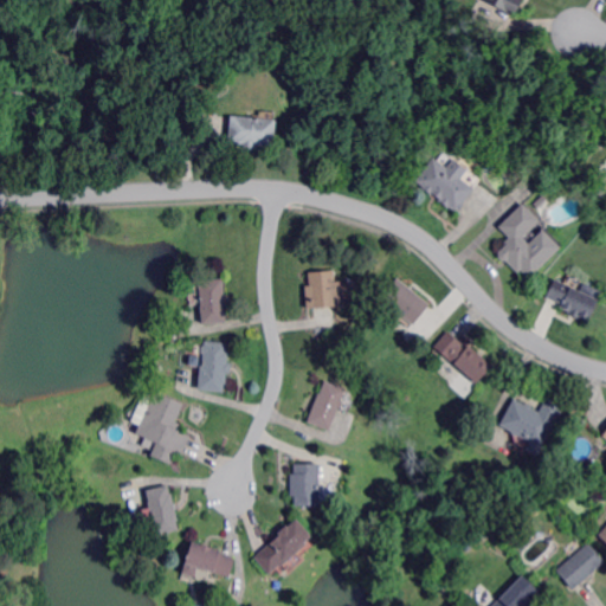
[(522,0),(514,17),(509,14),(483,1),(483,0),(522,0)]
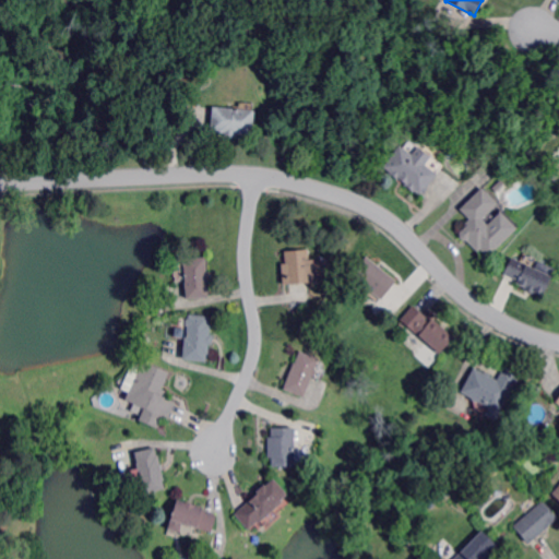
[(252,135),(250,135),(236,134),(236,138),(225,137),(225,133),(210,132),(211,128),(213,109),(213,107),(239,110),(251,111),(254,111),(253,120),(252,135)]
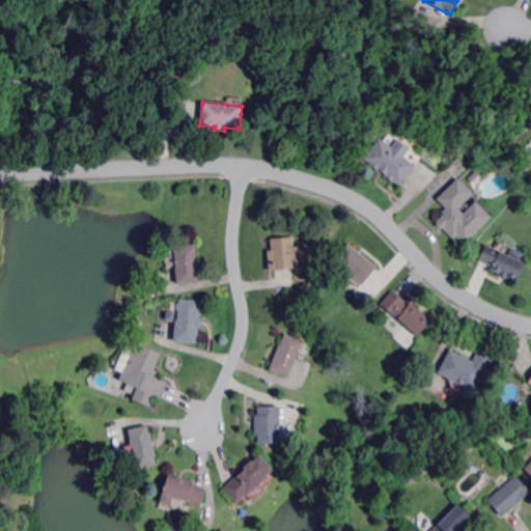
[(391,146),(396,141),(397,139),(412,149),(410,151),(404,157),(415,164),(415,165),(414,167),(406,177),(408,178),(403,184),(402,183),(400,185),(394,180),(393,182),(385,176),(387,174),(383,171),(381,169),(380,169),(379,171),(369,164),(371,163),(365,158),(380,138),(385,141),(391,146)]
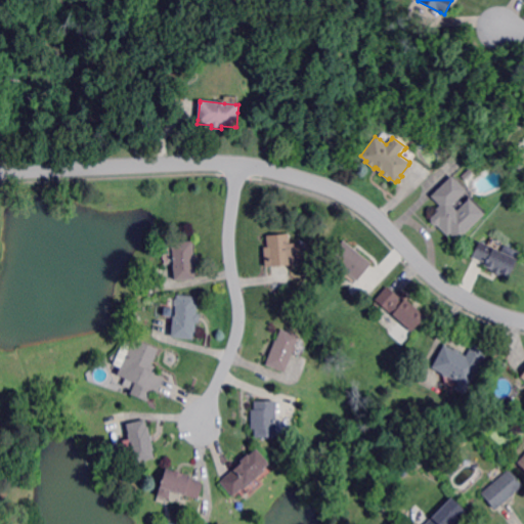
[(518,171),(511,162),(515,158),(523,167),(518,171)]
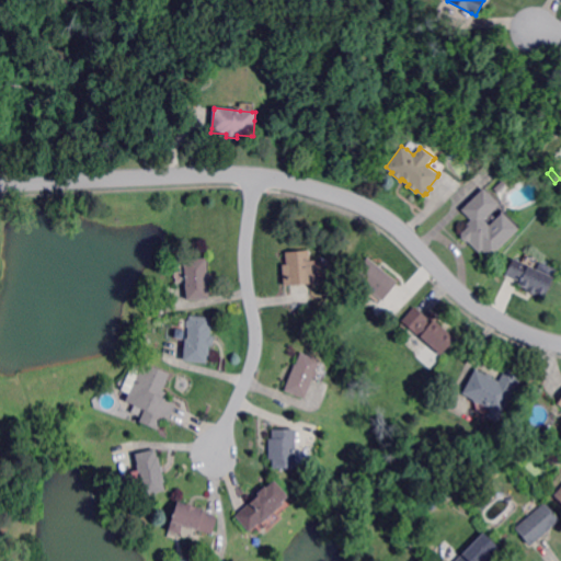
[(503,193),(501,192),(499,194),(494,190),(501,183),(503,181),(507,185),(505,187),(507,190),(503,193)]
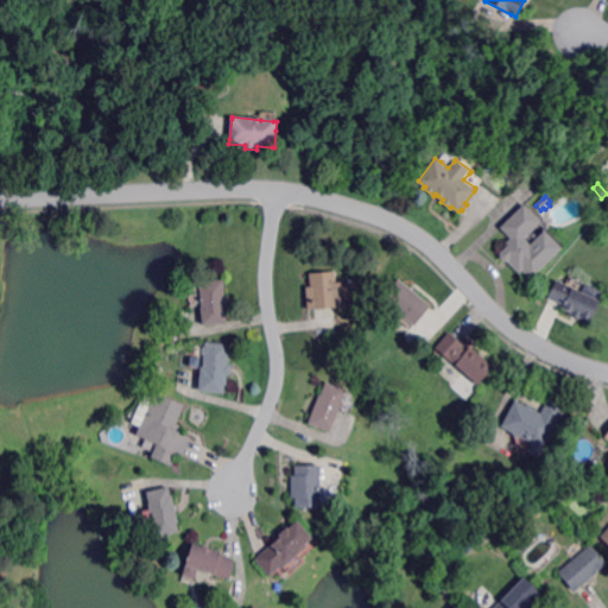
[(530,245),(540,234),(544,232),(561,248),(562,249),(531,280),(523,271),(519,273),(510,264),(508,263),(508,261),(507,261),(504,261),(501,259),(500,253),(510,245),(508,244),(507,242),(511,239),(505,233),(500,228),(524,204),(540,222),(524,239),(530,245)]
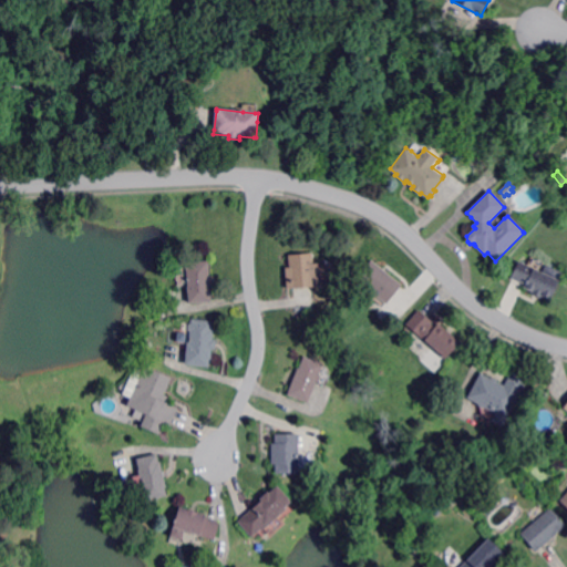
[(315,264),(321,264),(323,286),(312,287),(295,288),(290,288),(289,288),(288,288),(286,268),(290,267),(289,255),(313,254),(315,264)]
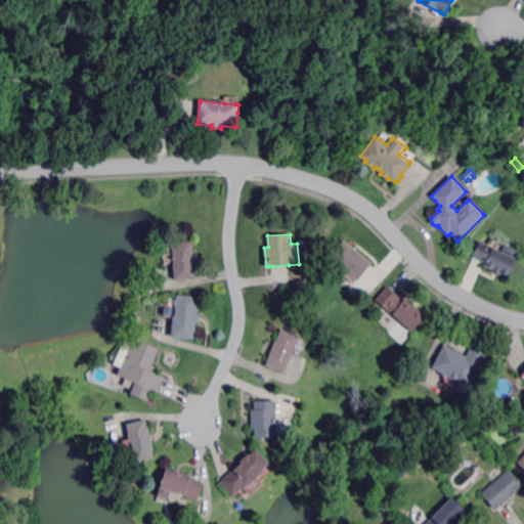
[(195,255),(200,255),(200,264),(195,264),(197,278),(194,278),(177,280),(177,277),(175,261),(174,245),(174,243),(194,241),(195,255)]
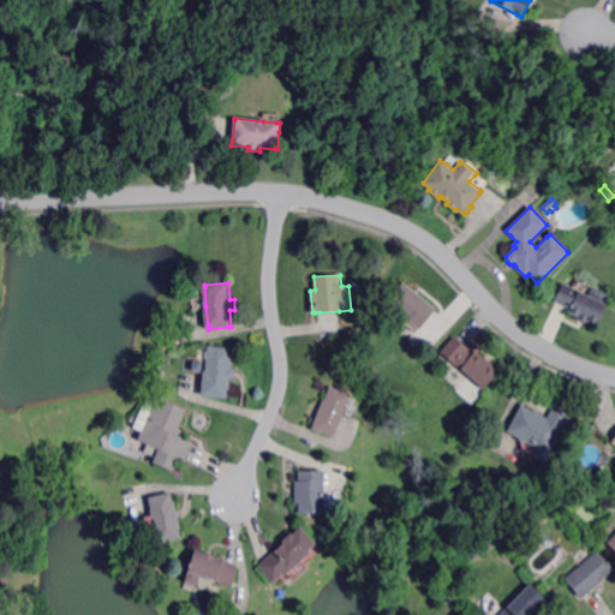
[(422,329),(419,328),(388,303),(405,282),(416,291),(418,293),(439,309),(435,314),(422,329)]
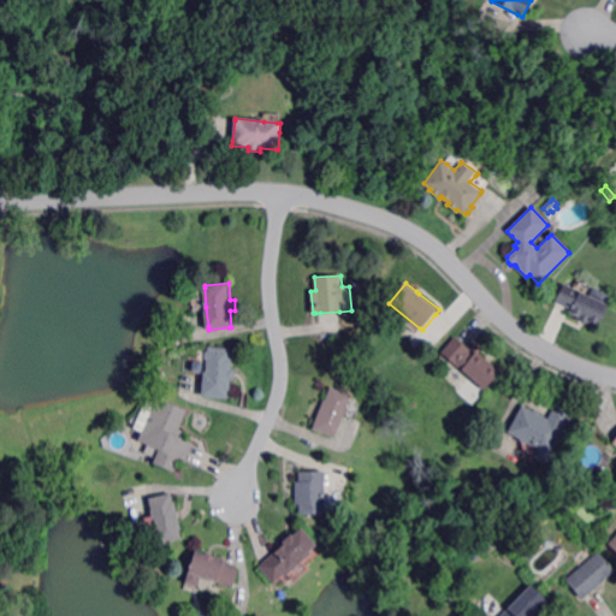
[(598,326),(588,323),(587,325),(584,323),(581,321),(578,320),(579,319),(579,318),(572,314),(569,313),(570,309),(557,303),(555,302),(563,284),(580,291),(591,297),(604,303),(608,304),(598,326)]
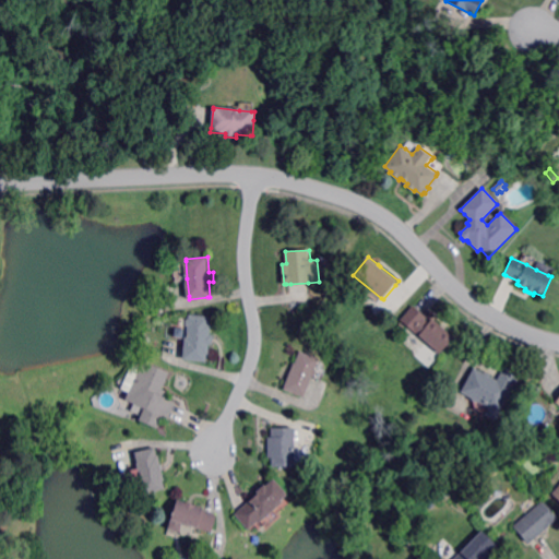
[(431,323),(435,319),(443,325),(445,328),(455,337),(440,354),(428,343),(406,323),(402,319),(415,306),(416,307),(426,314),(428,318),(427,319),(431,323)]
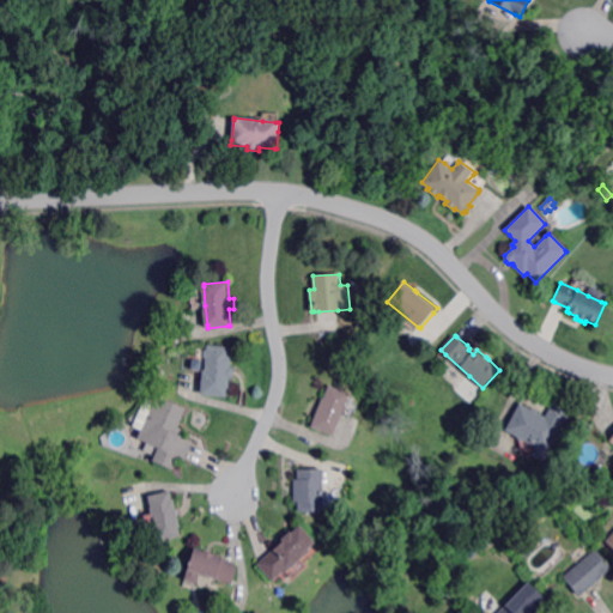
[(236,371),(236,374),(235,377),(231,377),(230,396),(204,394),(202,394),(204,386),(204,378),(205,377),(205,371),(205,370),(207,370),(208,349),(208,345),(234,347),(232,366),(236,368),(236,371)]
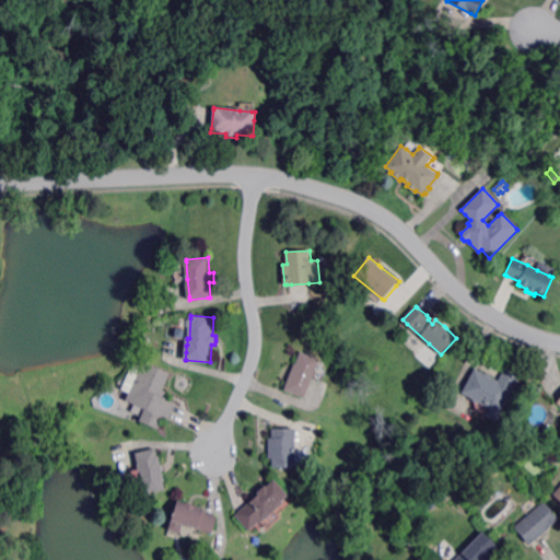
[(314,377),(306,397),(303,396),(287,389),(294,369),(295,366),(296,363),(298,364),(302,351),(321,359),(319,362),(314,377)]
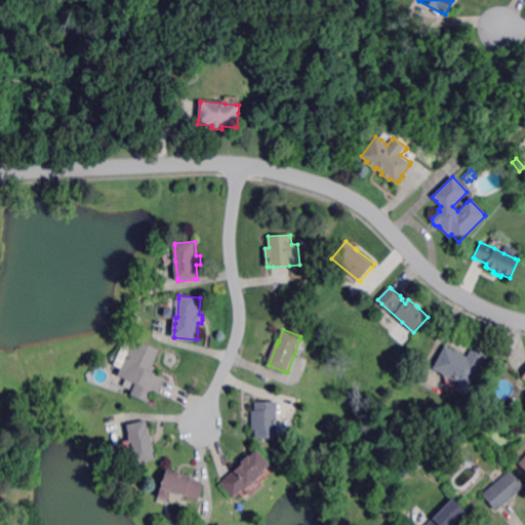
[(160,393),(159,393),(153,391),(148,402),(131,395),(133,391),(136,382),(127,378),(119,374),(121,368),(132,344),(134,338),(160,349),(153,365),(157,366),(156,368),(155,372),(166,377),(160,393)]
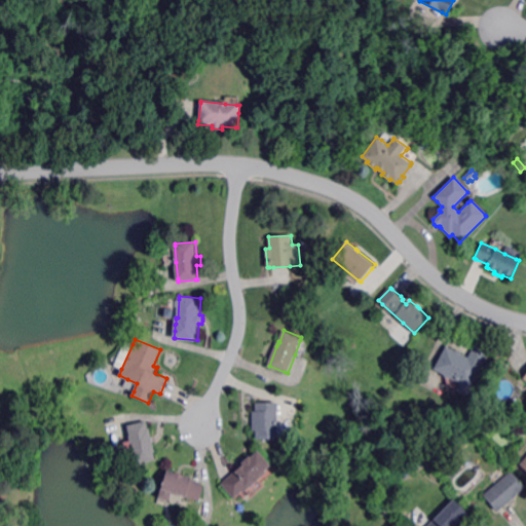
[(479,373),(466,397),(457,391),(456,390),(457,389),(460,383),(449,378),(447,379),(447,378),(446,378),(445,377),(444,376),(444,375),(440,373),(434,370),(446,346),(455,351),(457,350),(459,351),(461,352),(461,354),(467,358),(473,347),(475,345),(489,353),(479,373)]
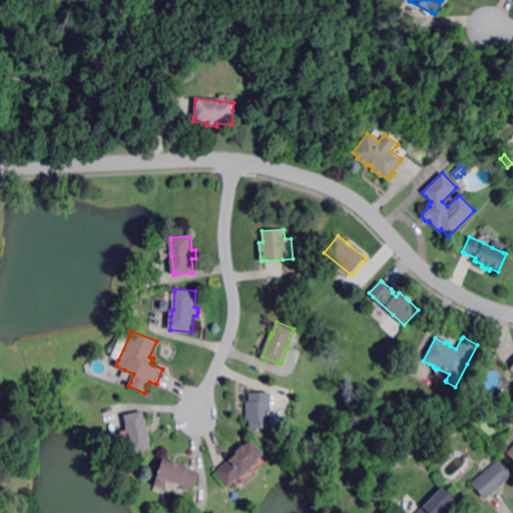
[(272,414),(272,415),(272,423),(272,428),(251,428),(251,420),(248,420),(247,412),(247,410),(247,401),(251,401),(250,393),(269,393),(272,393),(272,414)]
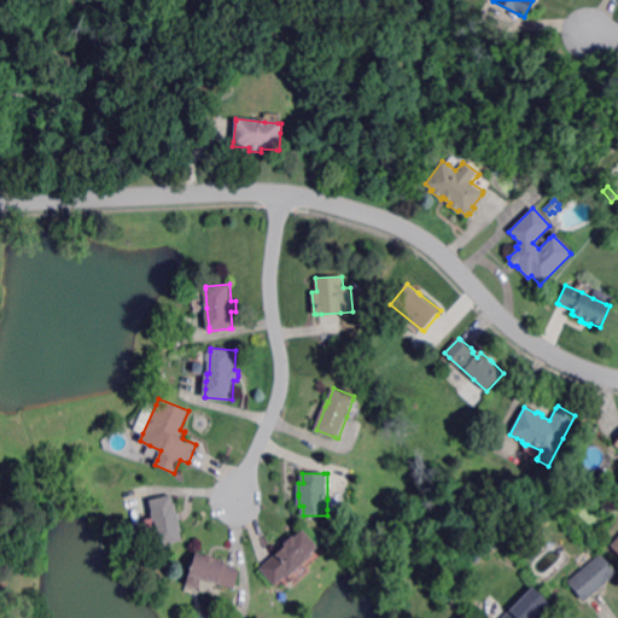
[(162,544),(159,531),(158,526),(156,520),(156,519),(152,502),(152,500),(173,495),(178,516),(179,518),(184,540),(162,544)]
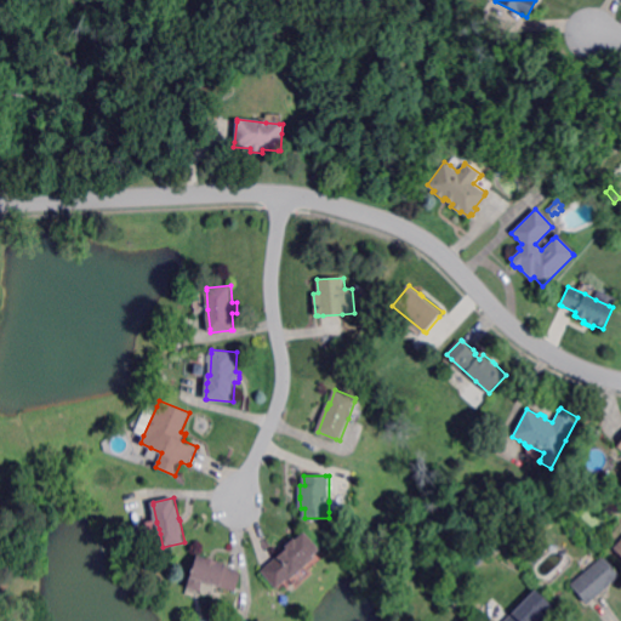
[(322,548),(302,565),(288,579),(278,587),(263,570),(265,570),(274,560),(289,547),(286,546),(295,539),(297,540),(306,531),(322,548)]
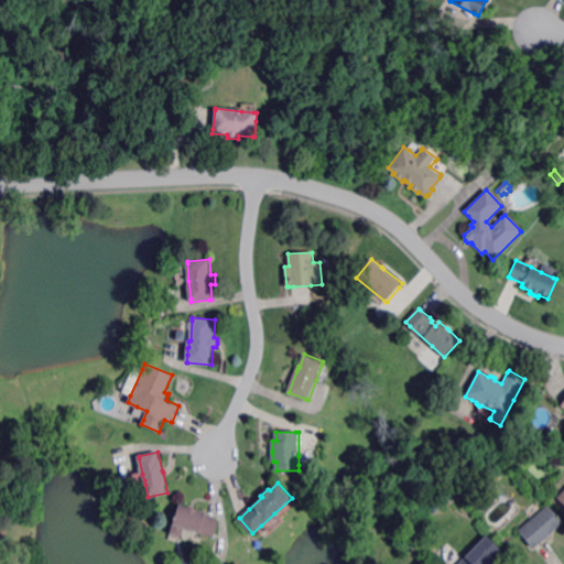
[(215,535),(215,538),(187,529),(185,535),(172,531),(181,505),(192,508),(194,508),(207,512),(207,513),(206,514),(220,520),(215,535)]
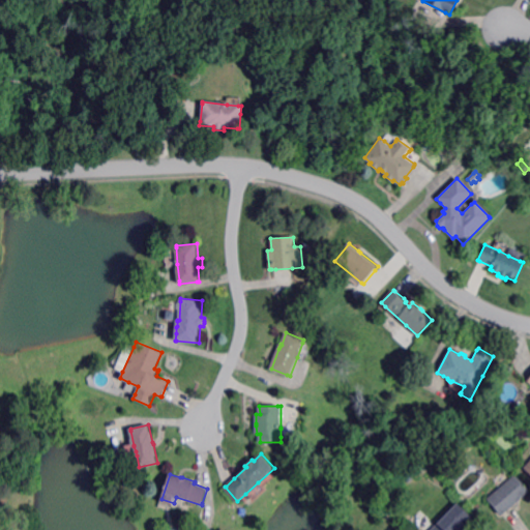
[(503,514),(489,499),(516,474),(529,491),(518,502),(503,514)]
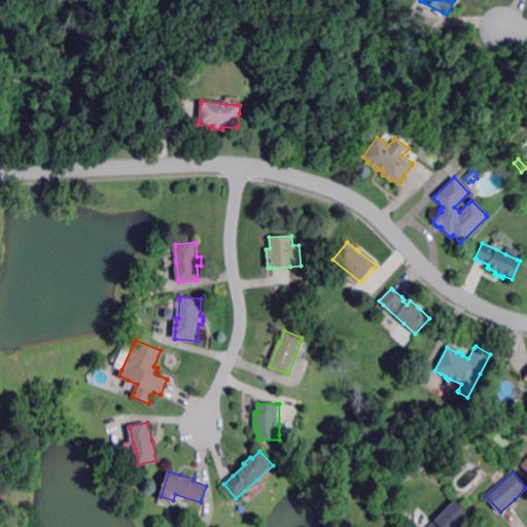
[(456,526),(429,526),(433,523),(455,500),(469,514),(456,526)]
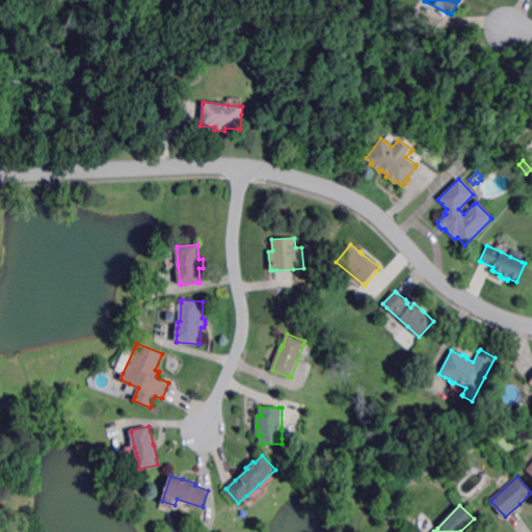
All buildings are outlined.
